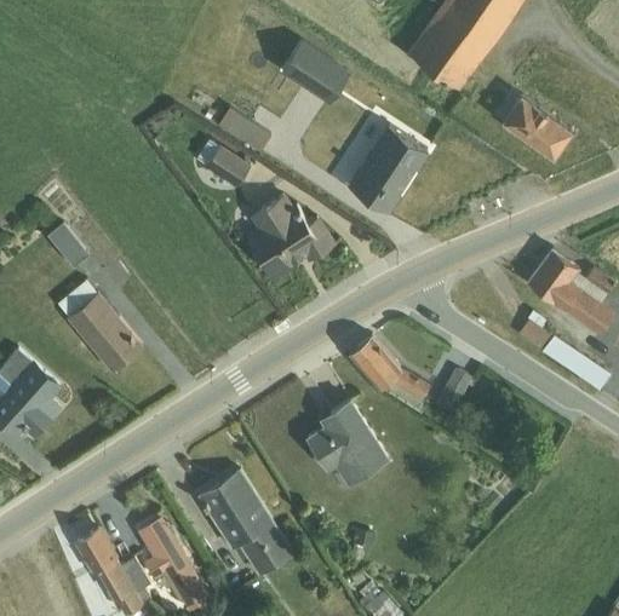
[(355,0),(372,13),(384,0),(355,0)]
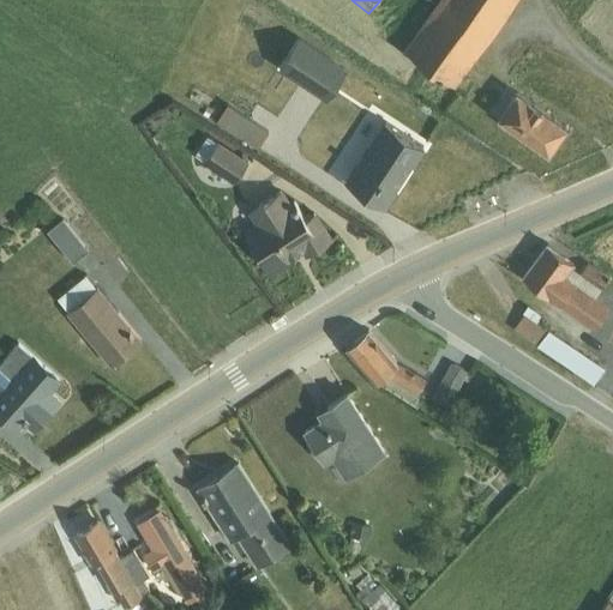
[(443,0),(406,50),(457,89),(521,0),(443,0)]
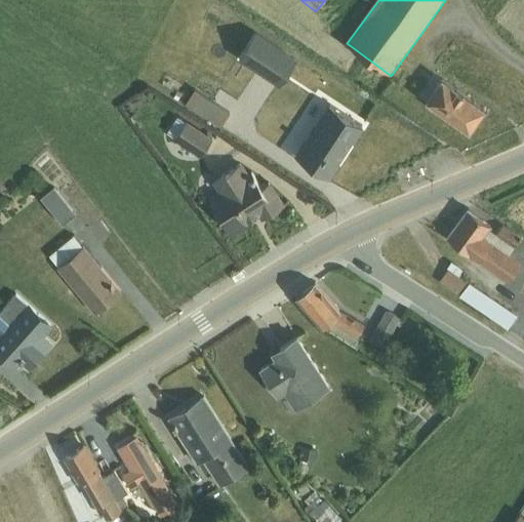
[(236,65),(281,89),(292,68),(247,43),(236,65)]
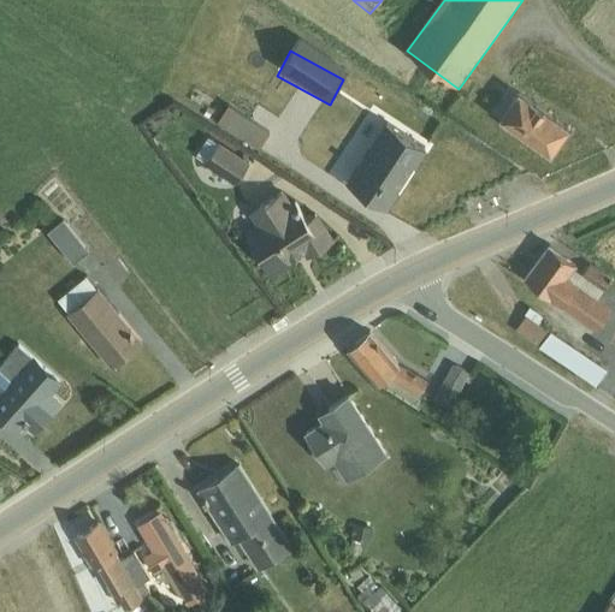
[(522,95),(503,119),(553,159),(572,136),(522,95)]
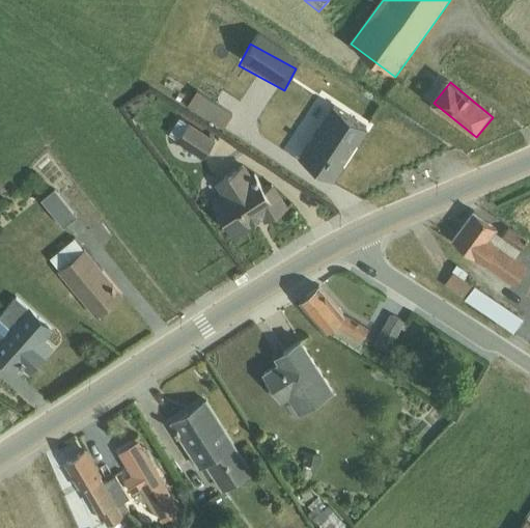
[(199,91),(186,107),(217,134),(230,117),(199,91)]
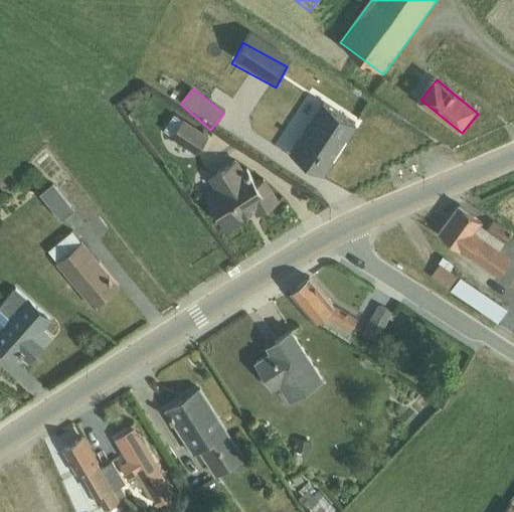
[(289,160),(325,181),(359,122),(323,101),(289,160)]
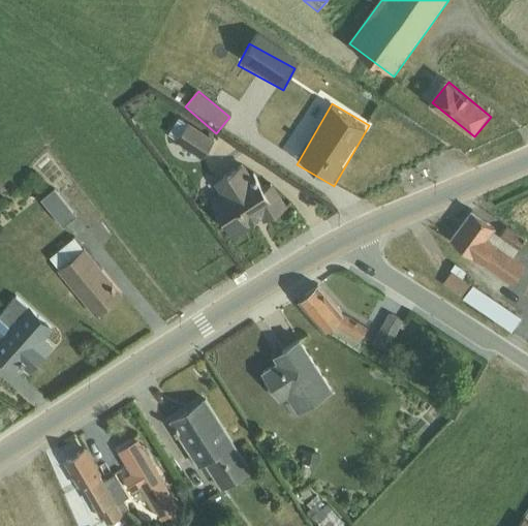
[(215,146),(188,128),(179,144),(205,161),(215,146)]
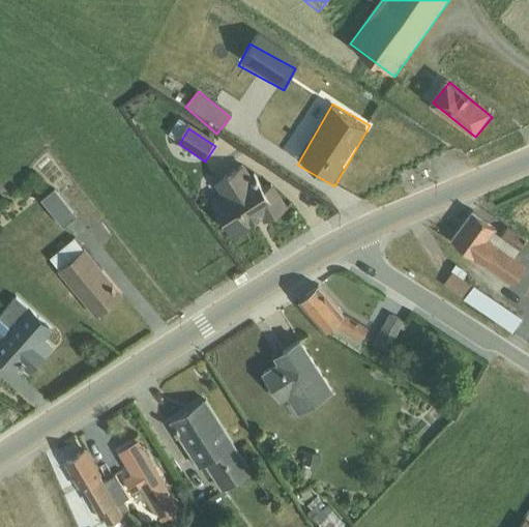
[(218,196),(209,202),(216,212),(216,216),(217,221),(221,224),(224,226),(226,227),(232,236),(247,226),(248,226),(250,225),(250,224),(250,222),(250,221),(248,220),(256,214),(259,220),(260,218),(259,217),(261,215),(262,217),(270,218),(290,206),(289,205),(286,207),(272,185),(264,191),(252,173),(250,175),(243,166),(213,185),(218,196)]
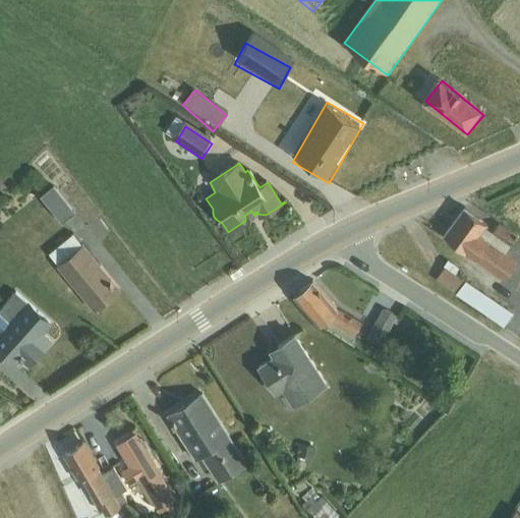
[(53,187),(40,198),(61,225),(74,215),(53,187)]
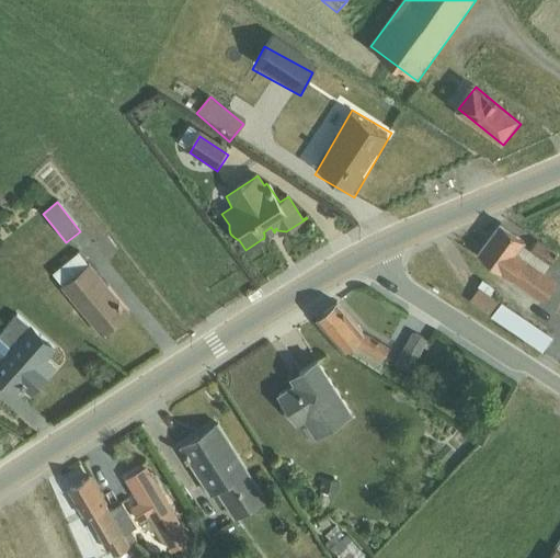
[(499,226),(477,255),(511,281),(541,303),(556,284),(544,275),(551,263),(559,269),(559,268),(559,258),(537,242),(529,253),(522,247),(524,243),(499,226)]
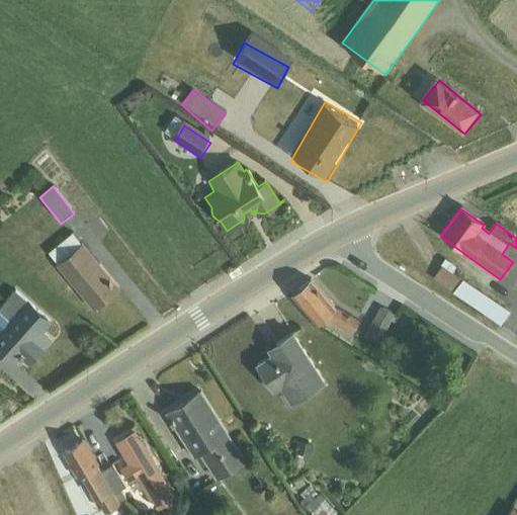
[(72,235),(48,253),(93,311),(117,290),(81,245),(72,235)]
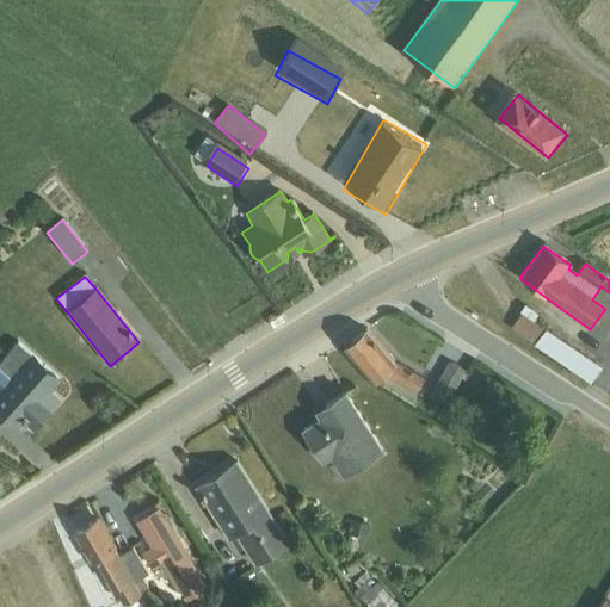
[(521,315),(534,323),(538,315),(524,304),(518,313),(521,315)]
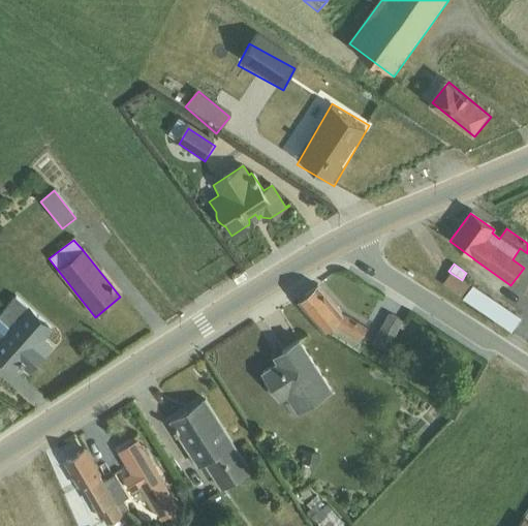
[(462,280),(451,273),(442,285),(510,333),(520,320),(462,280)]
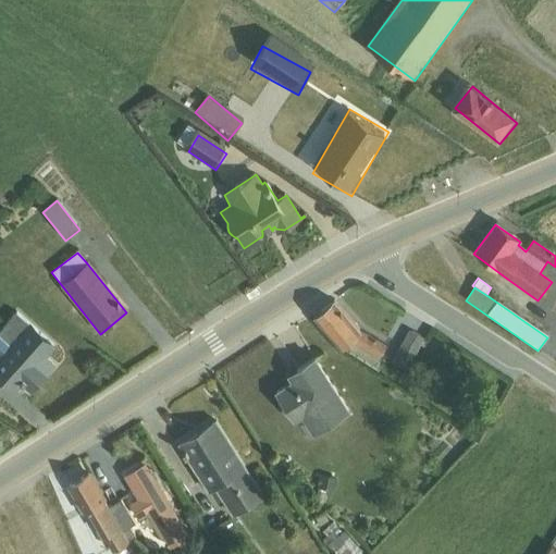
[(333,303),(313,319),(341,352),(344,348),(375,367),(386,347),(360,333),(333,303)]
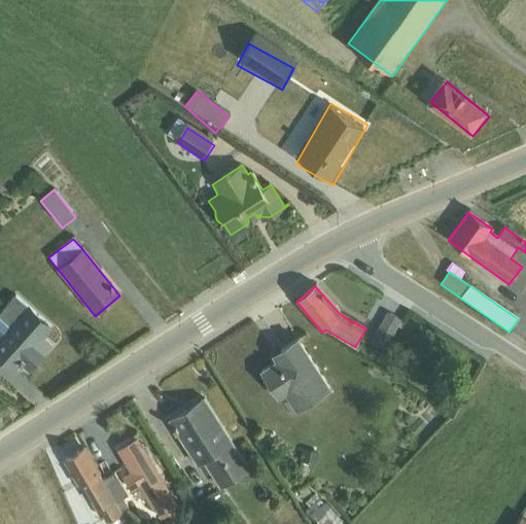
[(0,357),(12,370),(20,363),(22,365),(30,371),(42,356),(33,348),(42,337),(49,328),(14,300),(0,314),(0,357)]
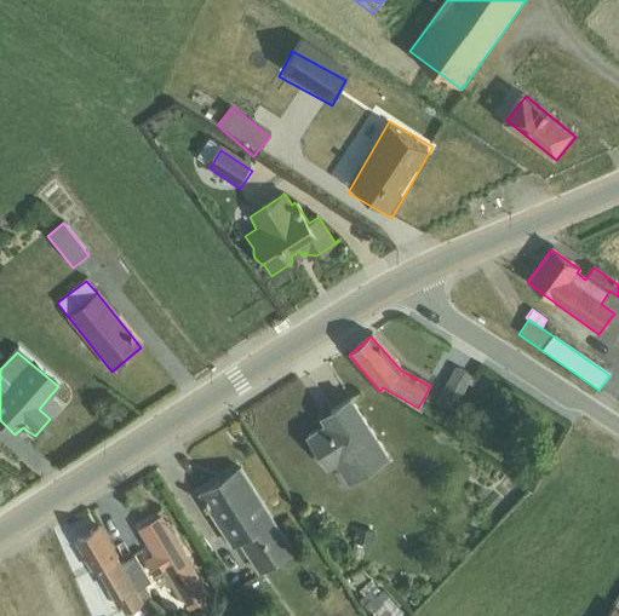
[(457,370),(436,404),(451,412),(470,378),(457,370)]
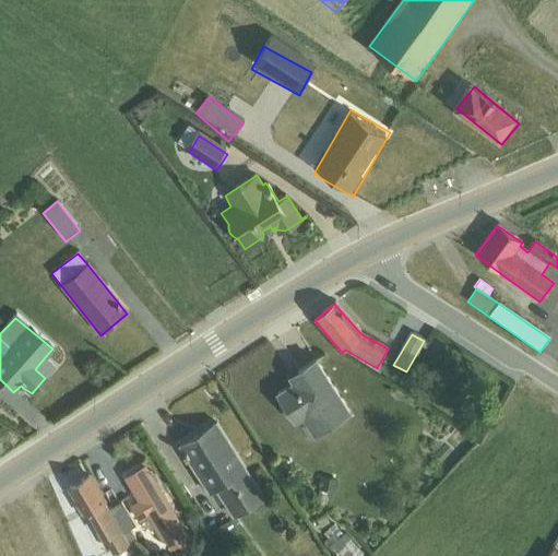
[(35,369),(45,378),(56,366),(45,357),(35,369)]
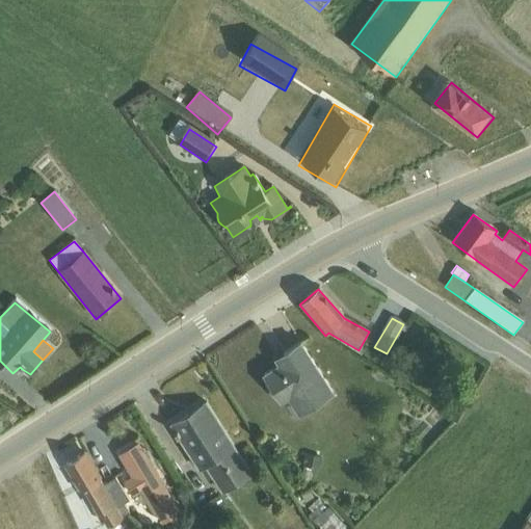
[(287,361),(264,375),(282,404),(288,400),(299,417),(333,395),(300,344),(283,355),(287,361)]
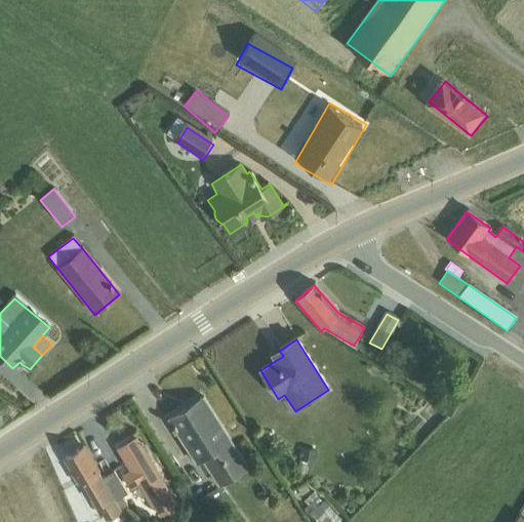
[(203,399),(168,420),(196,465),(202,462),(218,488),(248,470),(203,399)]
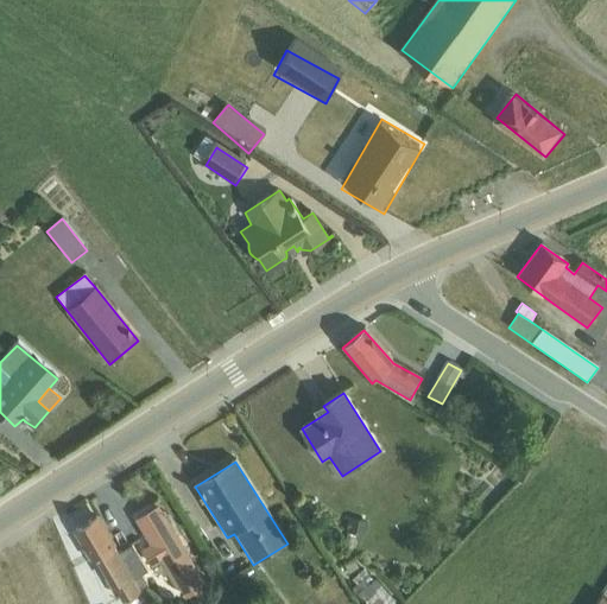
[(157,508),(137,521),(152,545),(140,551),(150,567),(160,563),(171,582),(168,583),(171,589),(175,587),(176,589),(178,587),(185,599),(207,586),(157,508)]
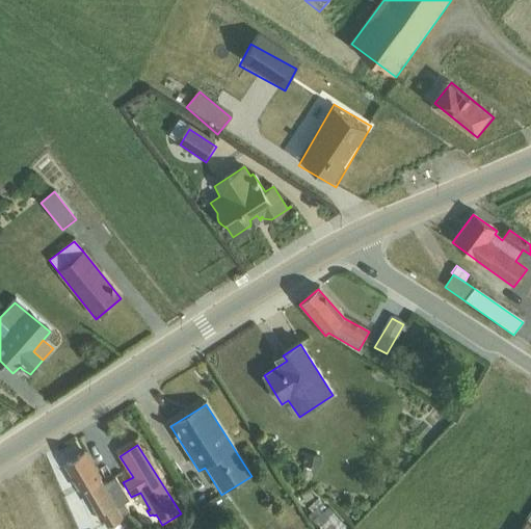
[(117,509),(104,486),(84,454),(65,465),(74,478),(72,479),(79,492),(81,491),(100,524),(104,523),(107,528),(123,519),(117,509)]
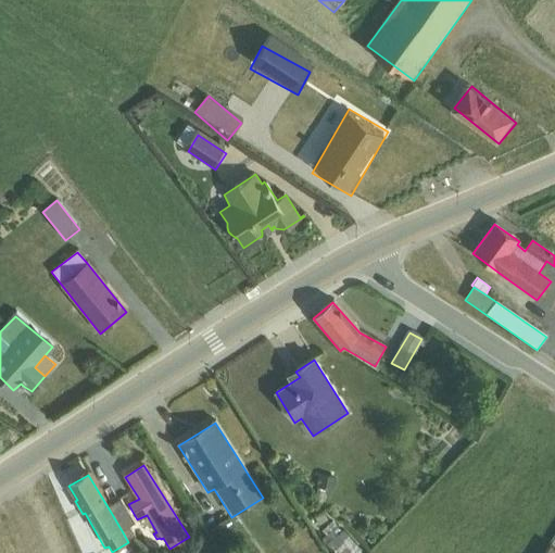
[(109,508),(123,532),(134,526),(120,501),(109,508)]
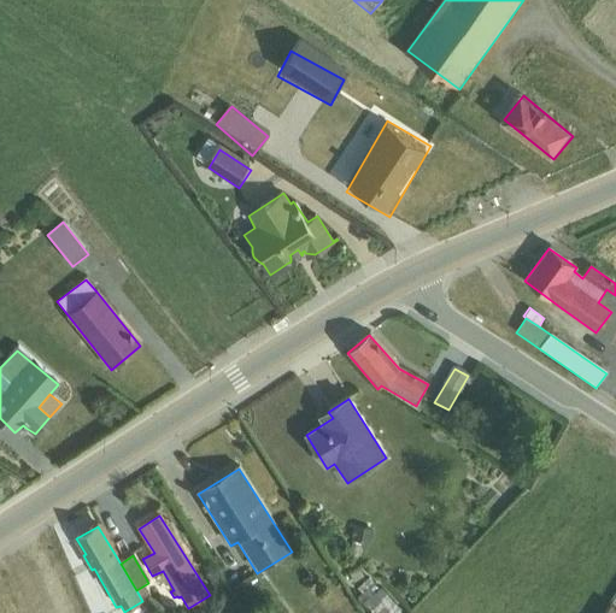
[(386,612),(377,602),(368,612),(386,612)]
